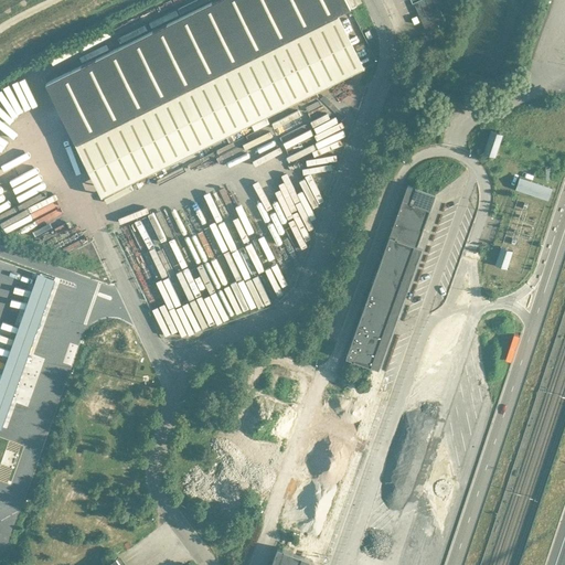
[(383,61),(352,0),(224,0),(53,84),(108,195),(383,61)]
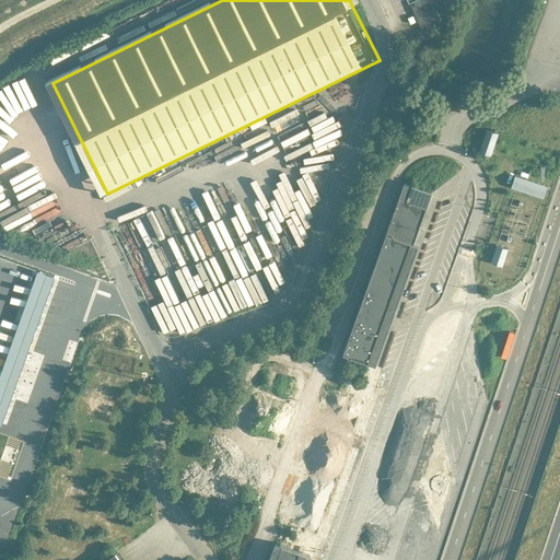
[(304,112),(318,103),(316,98),(302,106),(304,112)]
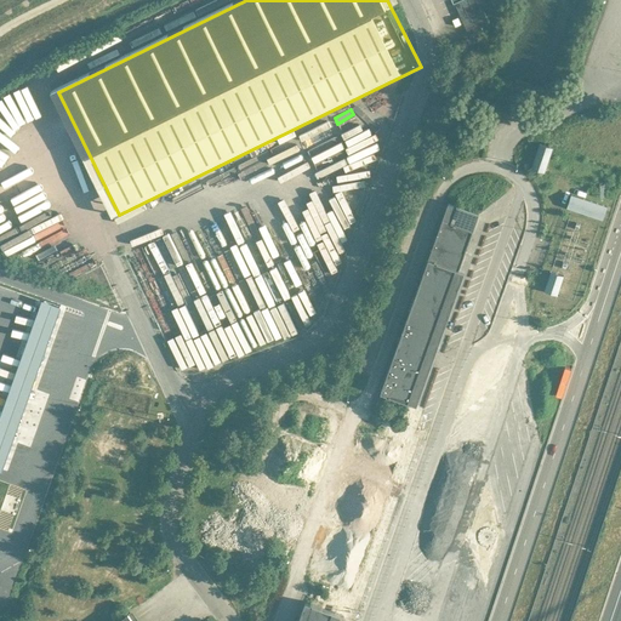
[(554,147),(541,143),(534,165),(547,170),(554,147)]
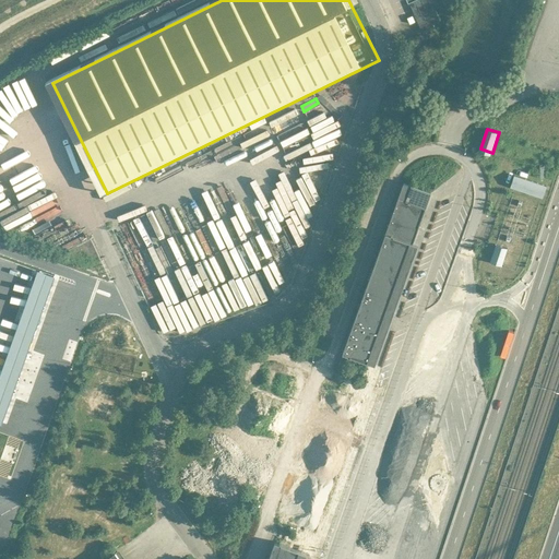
[(324,186),(329,174),(318,169),(312,181),(324,186)]
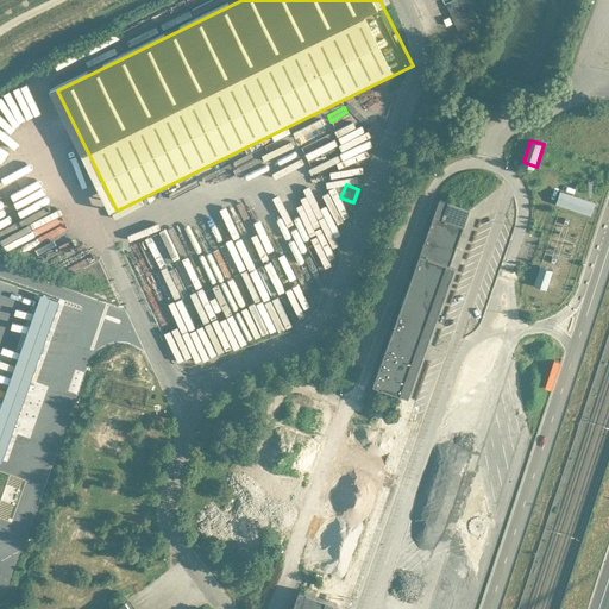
[(595,201),(562,190),(557,206),(590,217),(595,201)]
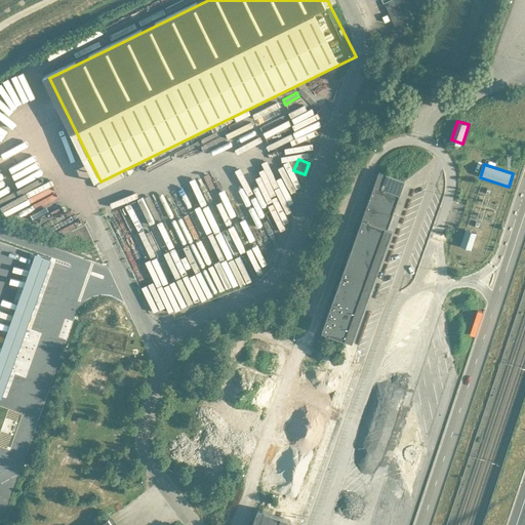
[(304,188),(309,177),(295,171),(290,182),(304,188)]
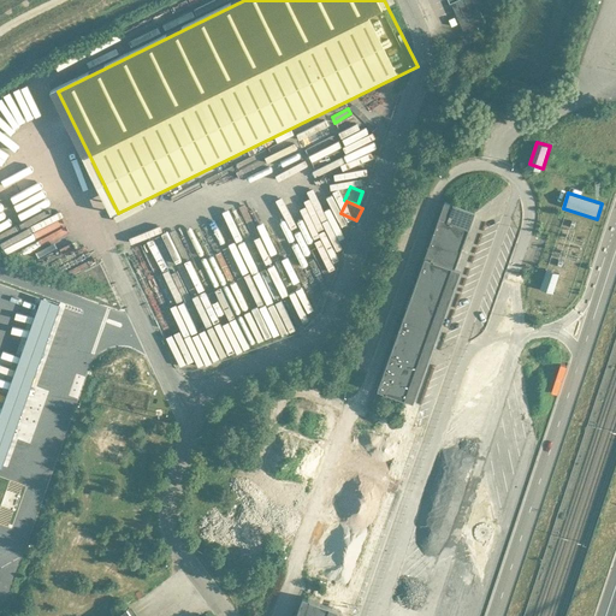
[(472,225),(475,212),(444,201),(439,214),(472,225)]
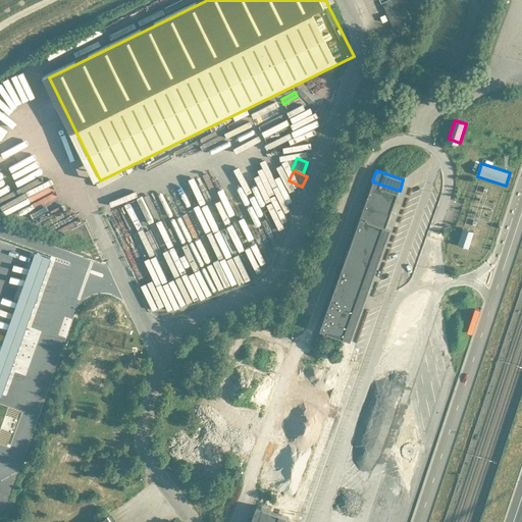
[(396,201),(400,191),(372,181),(369,192),(396,201)]
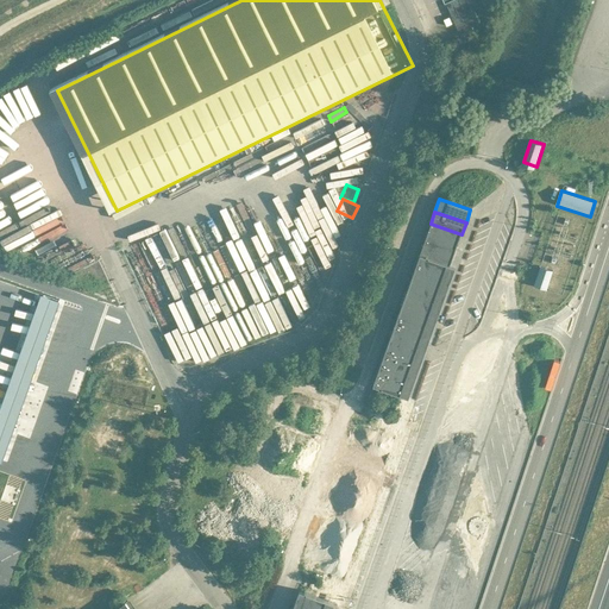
[(457,248),(462,234),(431,224),(426,237),(457,248)]
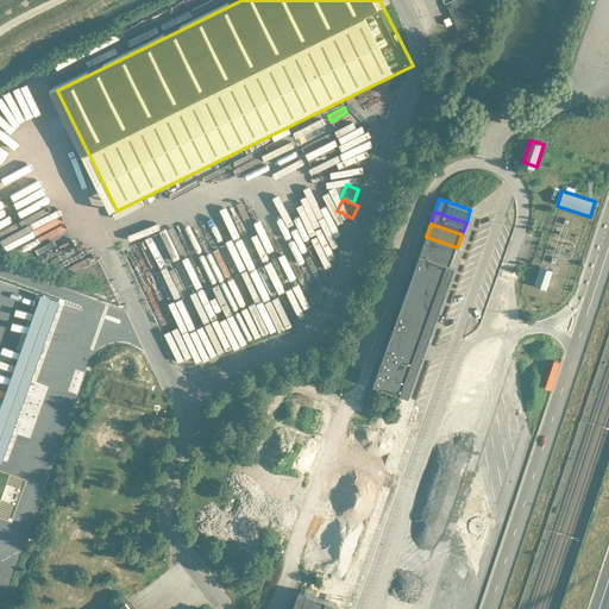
[(453,259),(457,248),(426,237),(422,249),(453,259)]
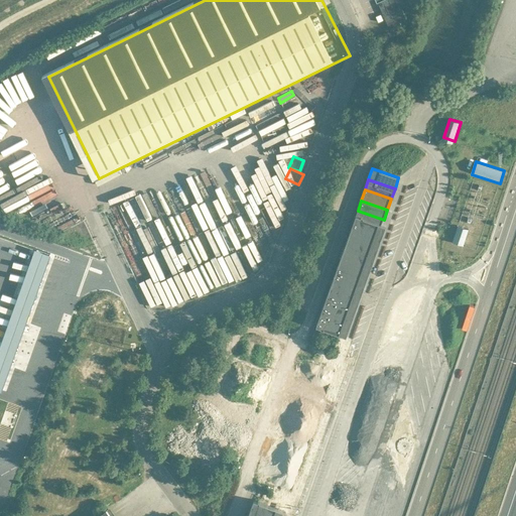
[(250,211),(259,220),(262,217),(253,208),(250,211)]
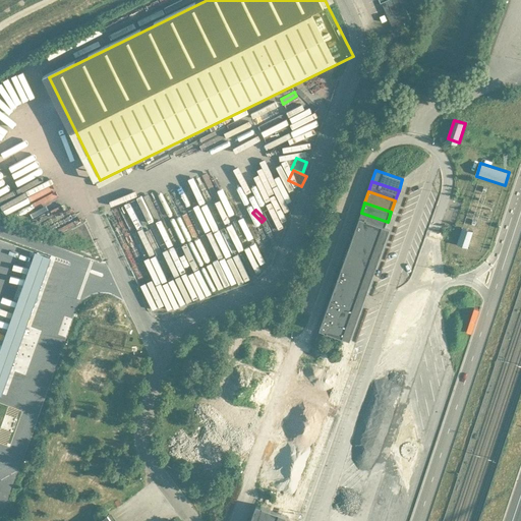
[(384,232),(388,222),(361,213),(357,223),(384,232)]
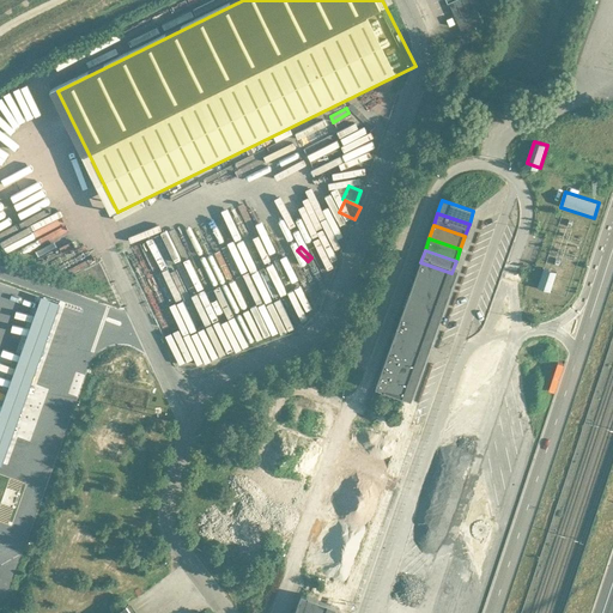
[(448,286),(451,273),(420,262),(417,275),(448,286)]
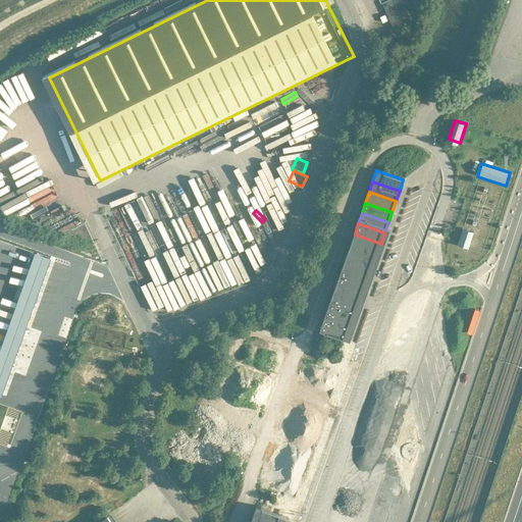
[(474,232),(462,228),(457,245),(469,249),(474,232)]
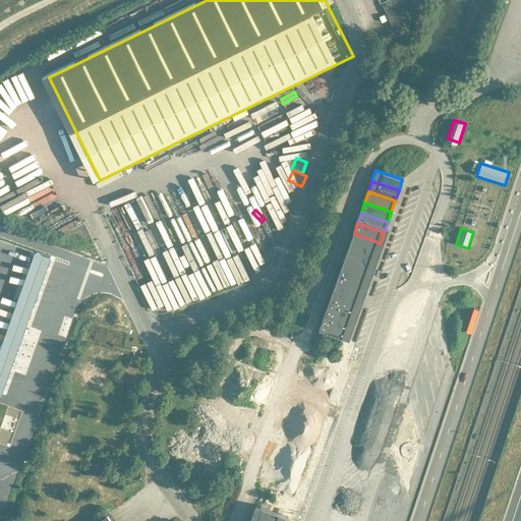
[(377,253),(381,243),(354,234),(350,244),(377,253)]
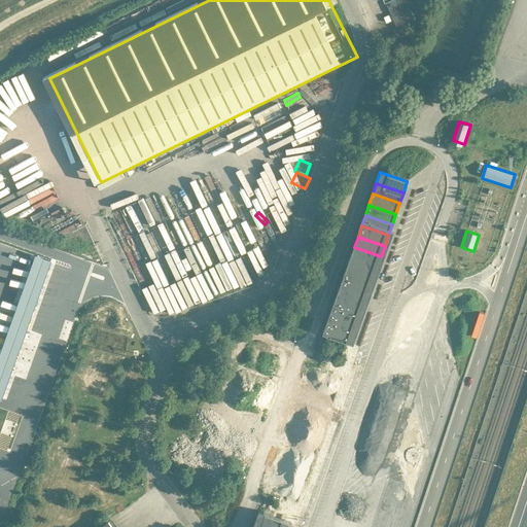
[(378,268),(381,256),(354,247),(351,258),(378,268)]
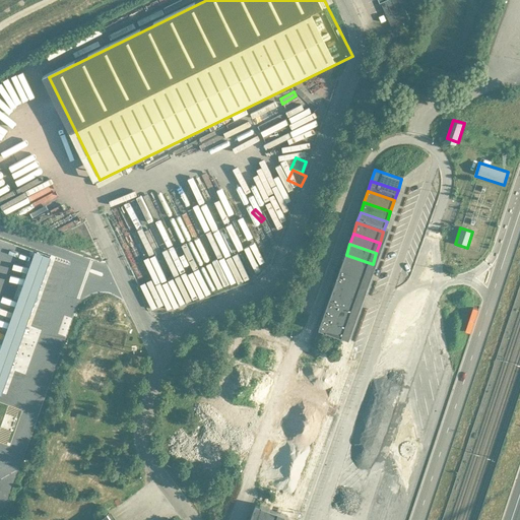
[(54,256),(37,250),(13,315),(0,350),(0,391),(4,393),(30,321),(54,256)]
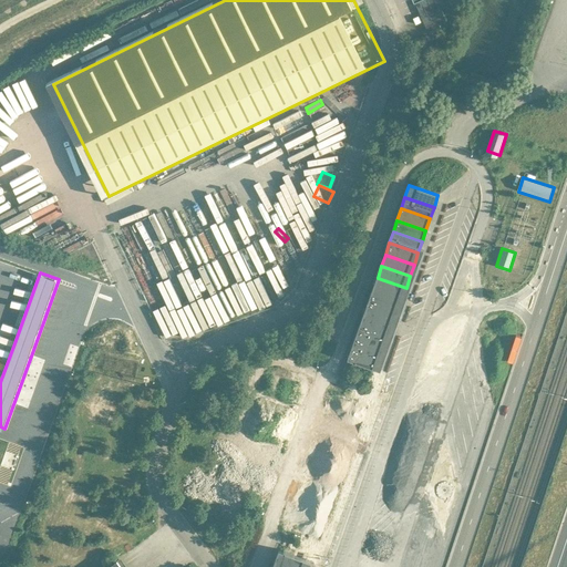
[(402,299),(406,288),(378,278),(373,289),(402,299)]
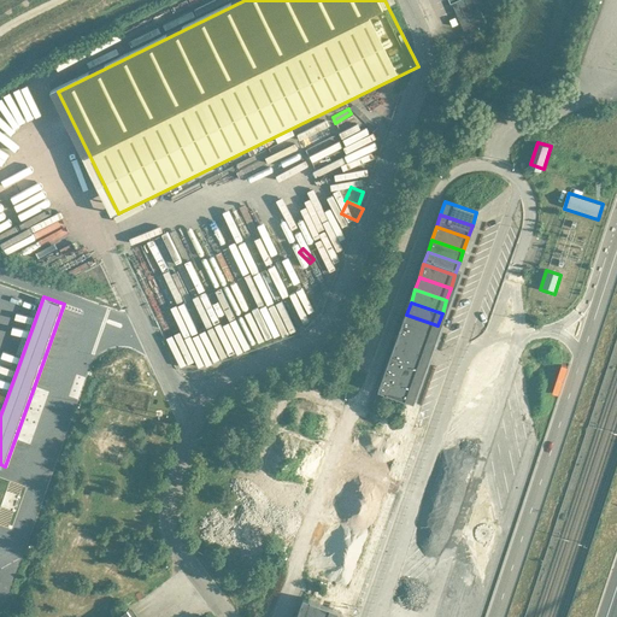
[(433,338),(438,325),(406,315),(401,328),(433,338)]
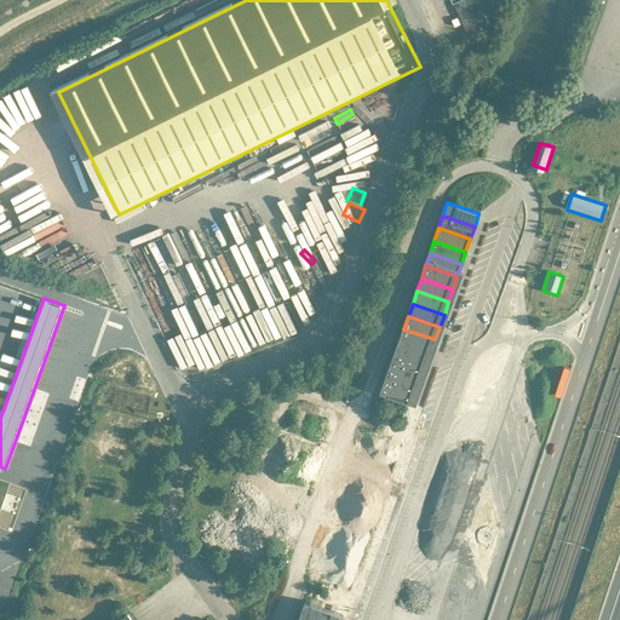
[(431,352),(435,339),(403,329),(400,342),(431,352)]
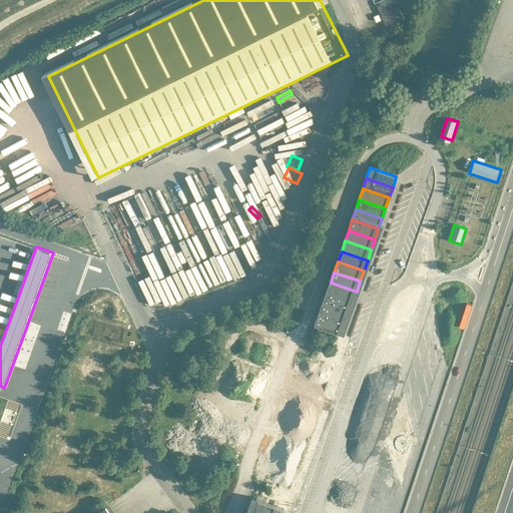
[(353,302),(357,292),(331,283),(327,293),(353,302)]
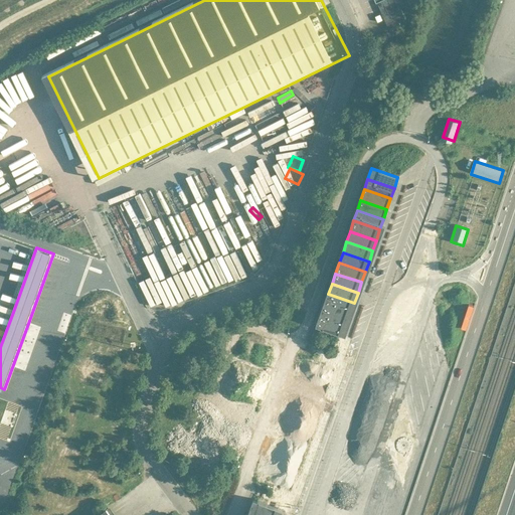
[(351,314),(354,303),(328,294),(325,305),(351,314)]
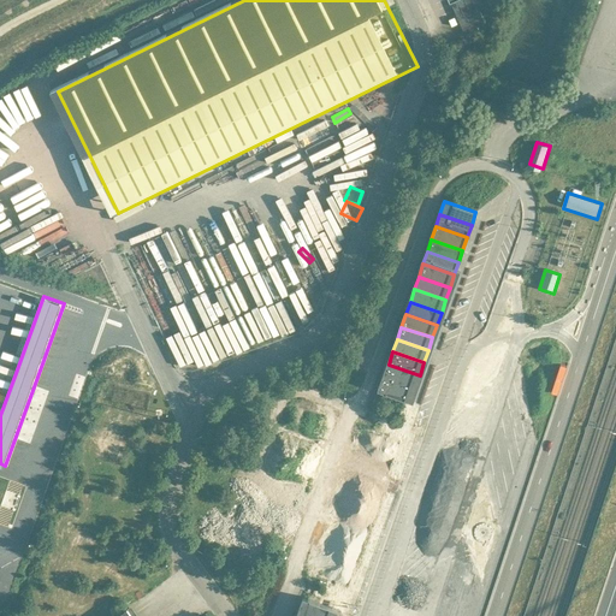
[(415,388),(420,375),(389,365),(384,377),(415,388)]
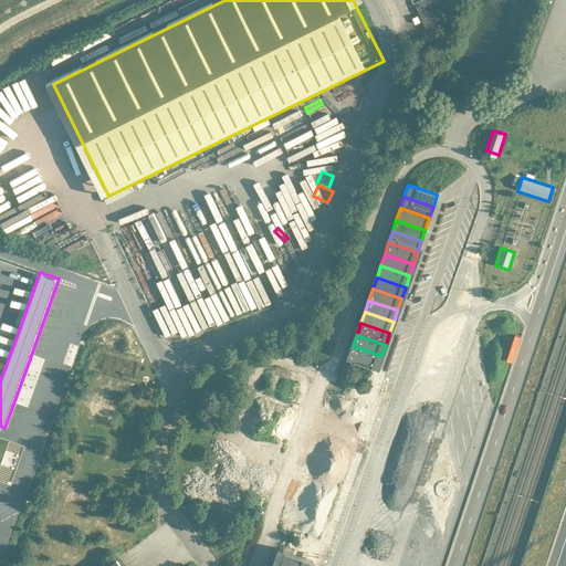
[(378,368),(381,356),(353,346),(349,358),(378,368)]
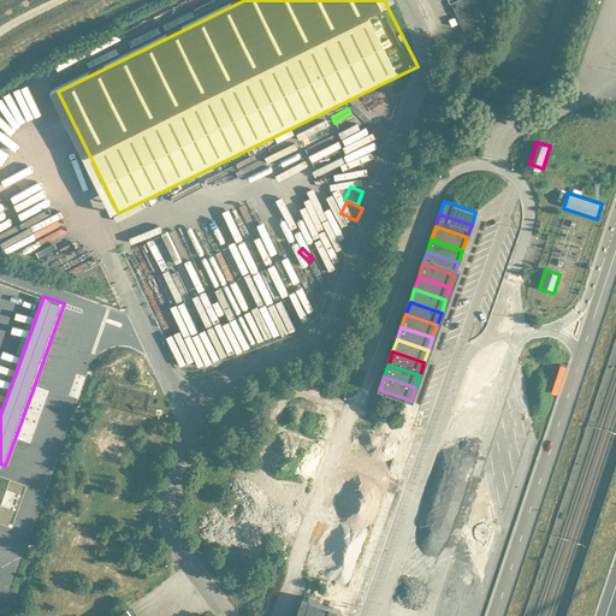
[(373,434),(329,580),(359,588),(403,443),(373,434)]
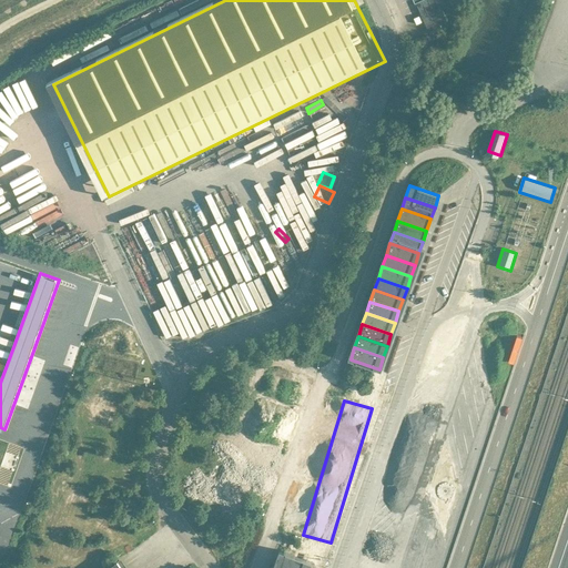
[(295,567),(307,567),(312,557),(282,546),(276,561),(295,567)]
